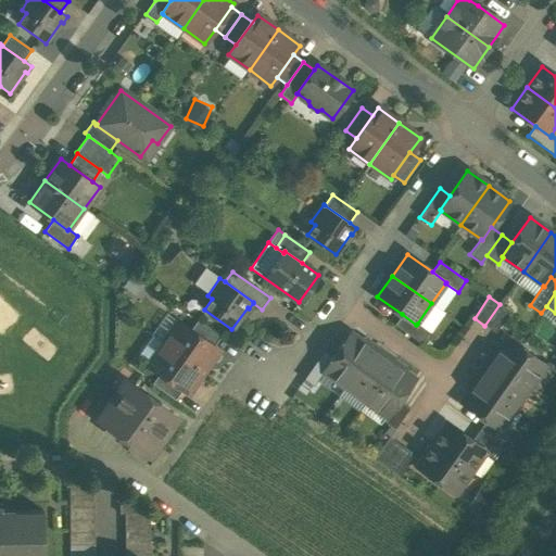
[(500,304),(484,326),(495,333),(510,312),(500,304)]
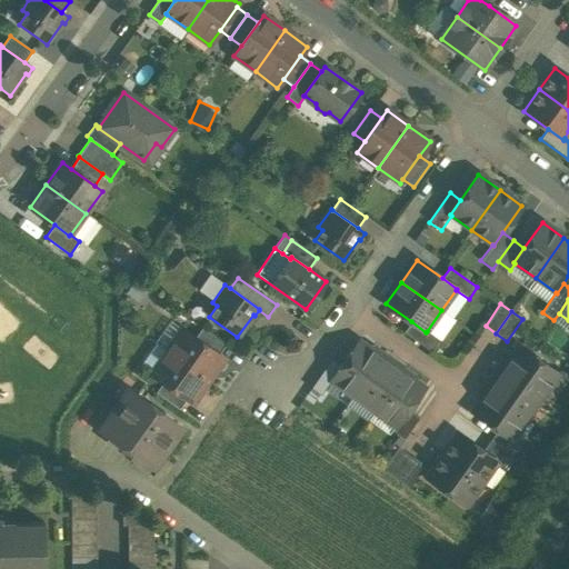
[(426,332),(411,321),(403,332),(430,352),(439,340),(427,331),(426,332)]
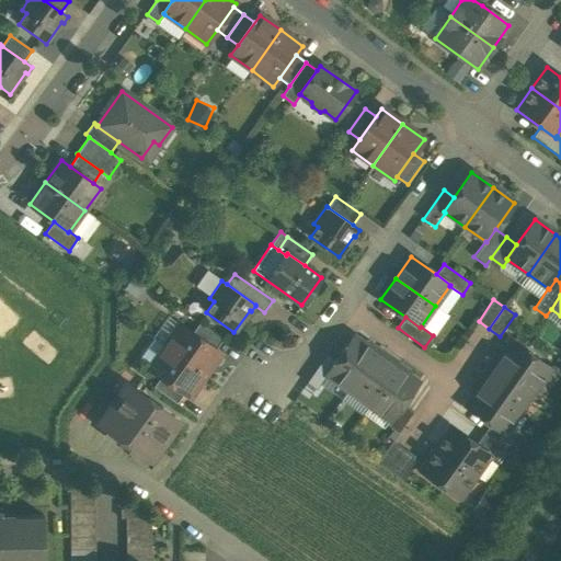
[(222,340),(199,323),(192,334),(215,351),(222,340)]
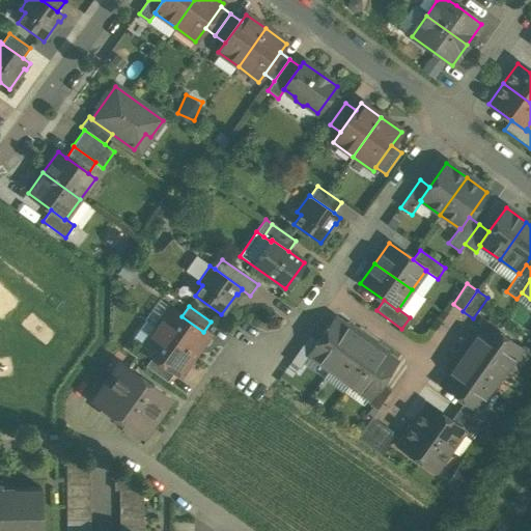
[(182,316),(170,308),(156,328),(194,356),(208,335),(203,332),(182,316)]
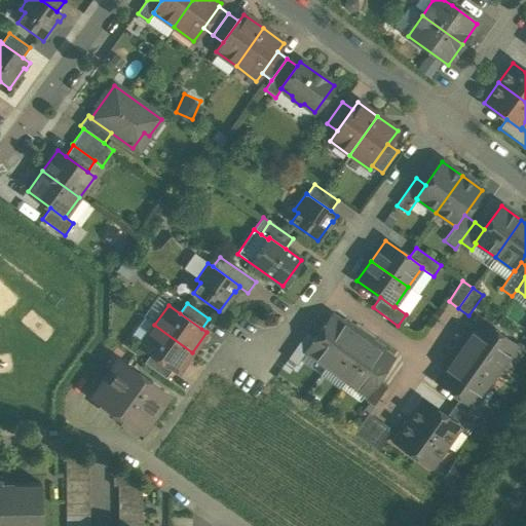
[(315,338),(306,351),(307,352),(326,366),(351,330),(332,315),(315,338)]
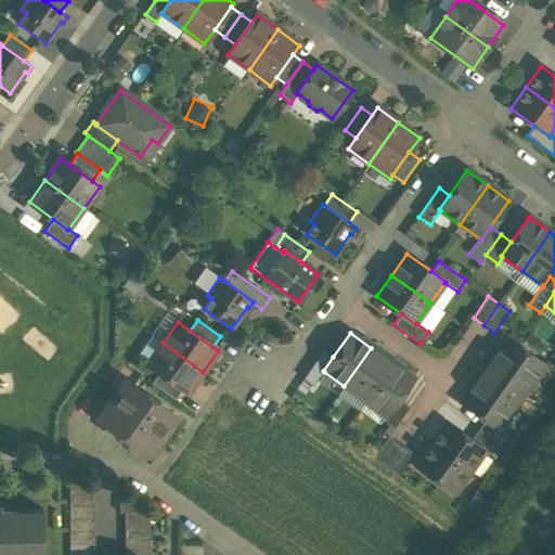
[(544,365),(506,338),(491,359),(529,386),(544,365)]
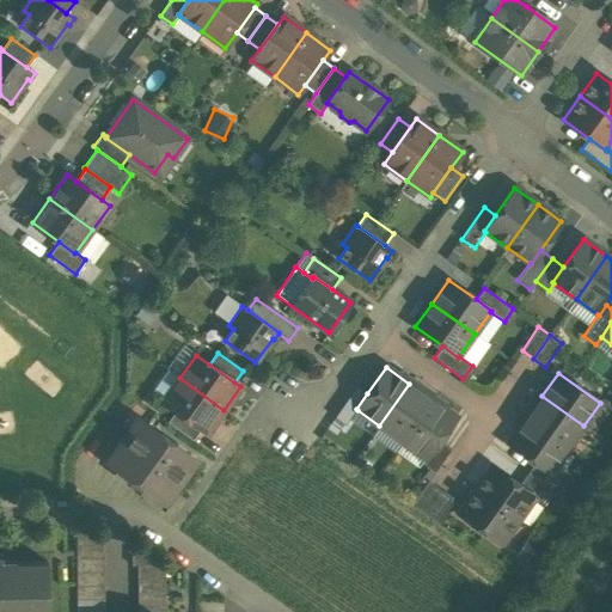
[(224,410),(179,378),(163,402),(176,411),(201,429),(207,433),(224,410)]
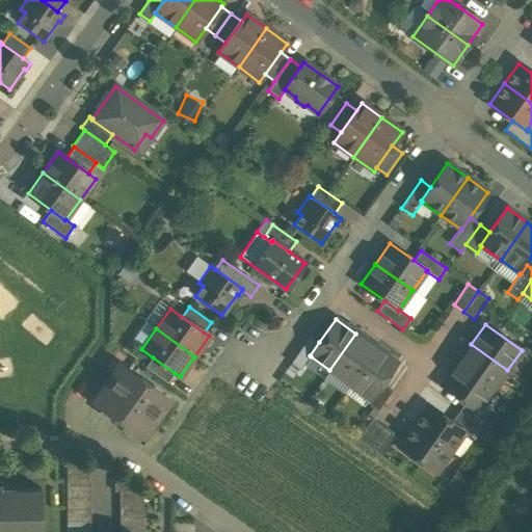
[(355,334),(329,370),(350,384),(376,348),(355,334)]
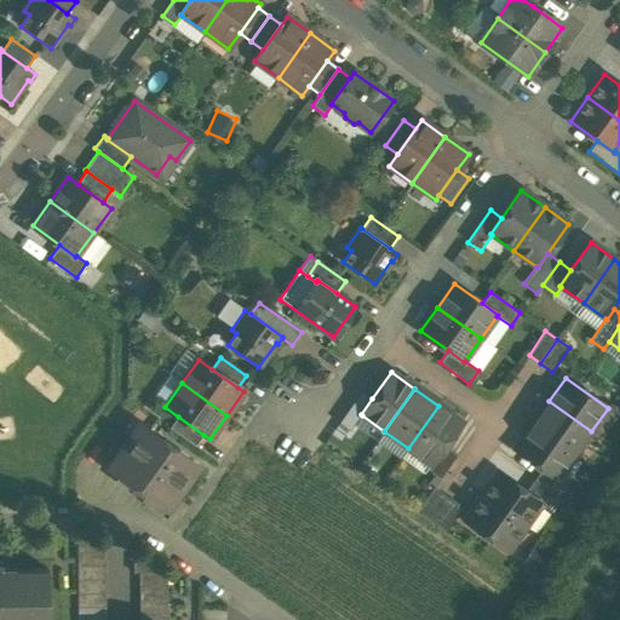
[(361,391),(339,423),(350,431),(362,415),(361,414),(372,399),(361,391)]
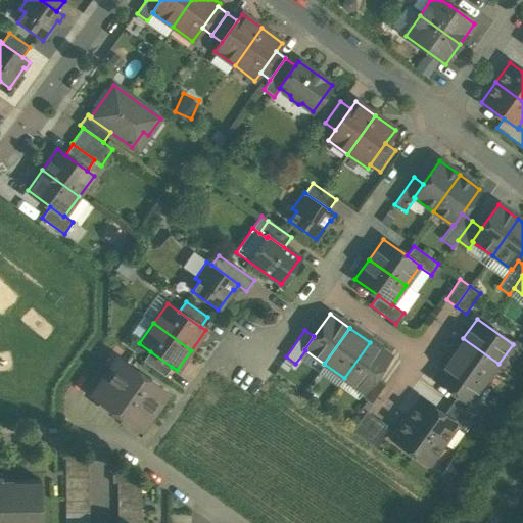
[(498,364),(463,338),(448,359),(484,384),(498,364)]
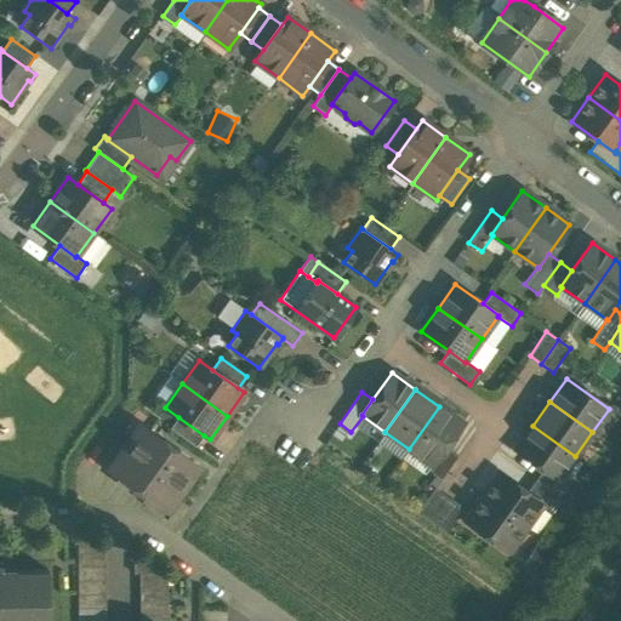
[(439,406),(409,449),(432,466),(433,466),(446,448),(462,423),(439,406)]
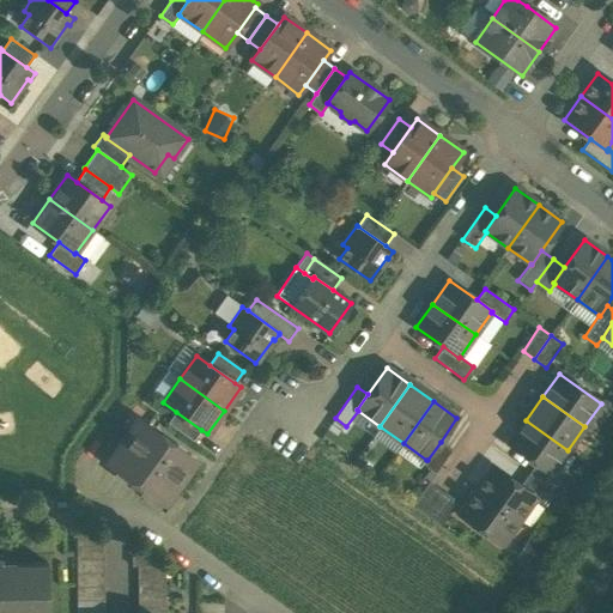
[(201,430),(176,412),(168,423),(193,442),(201,430)]
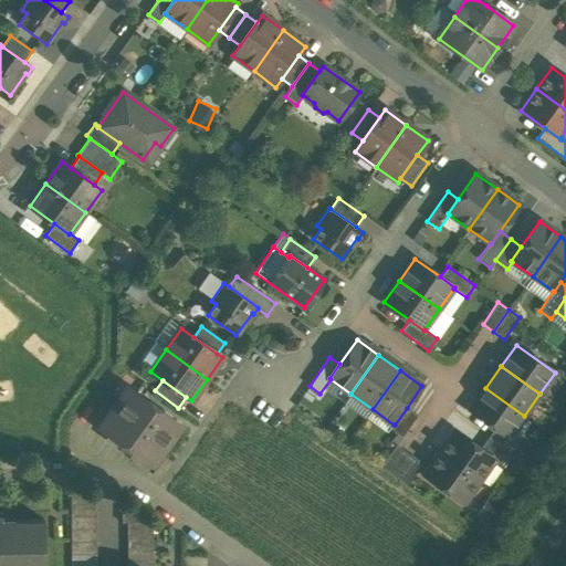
[(181,426),(127,387),(100,427),(153,465),(181,426)]
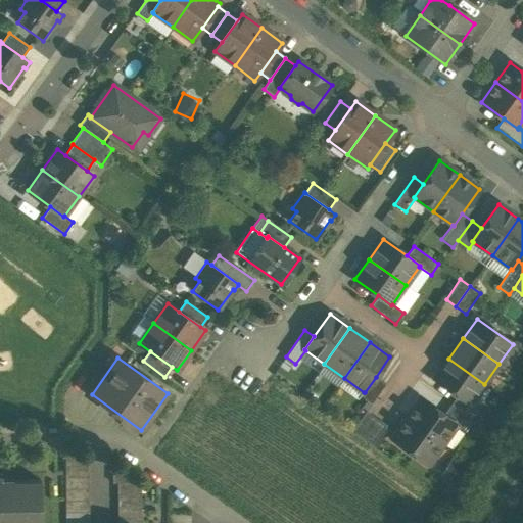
[(484,384),(448,359),(434,379),(458,395),(470,403),(471,403),(484,384)]
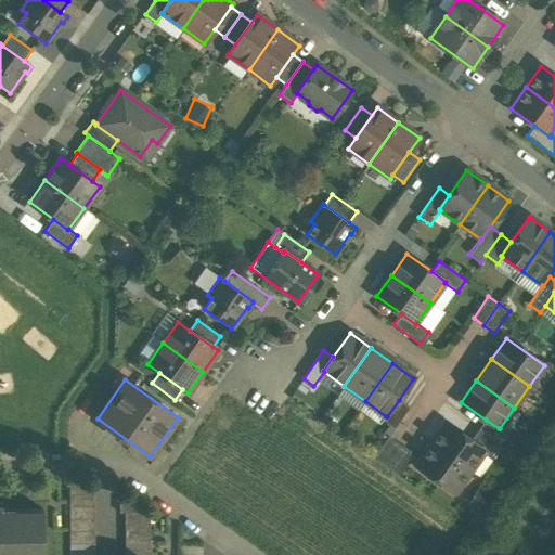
[(399,400),(387,416),(386,416),(383,421),(394,428),(409,408),(399,400)]
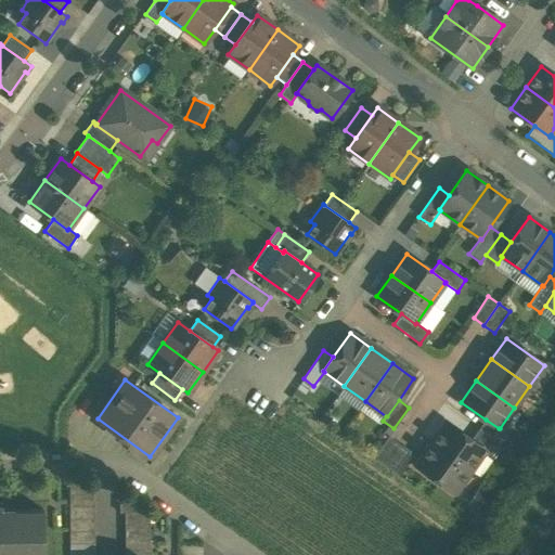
[(499,428),(486,420),(478,430),(500,444),(507,434),(500,428),(499,428)]
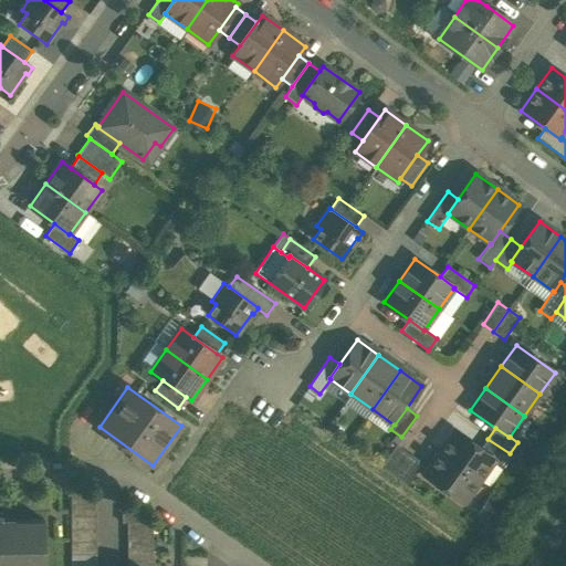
[(480,449),(454,431),(439,453),(479,481),(493,461),(494,459),(480,449)]
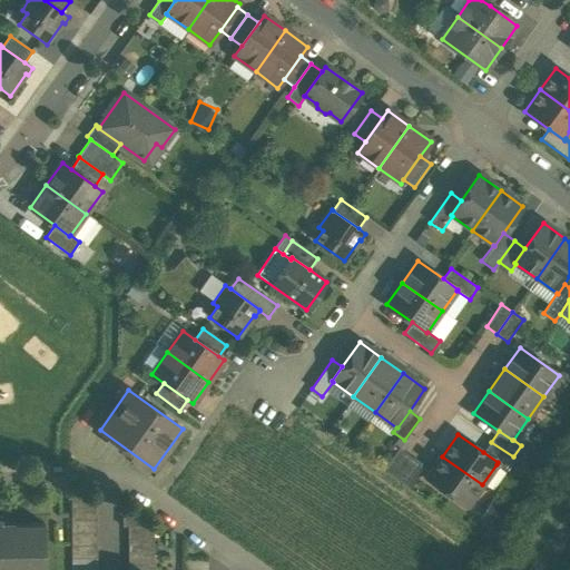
[(513,457),(491,442),(483,452),(498,462),(497,464),(504,469),(513,457)]
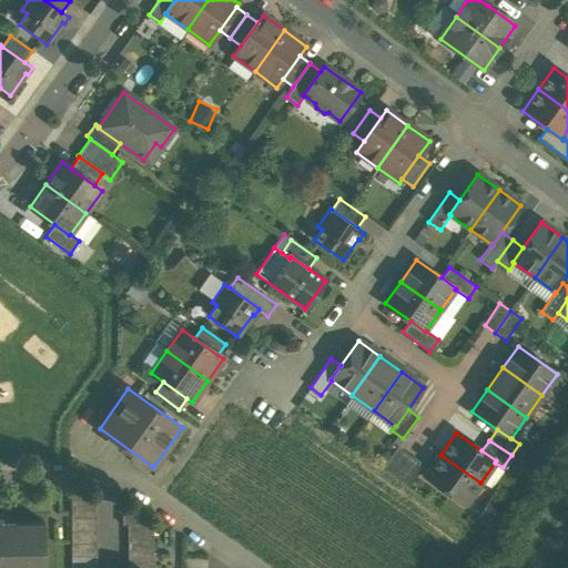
[(397,447),(382,468),(393,476),(408,455),(397,447)]
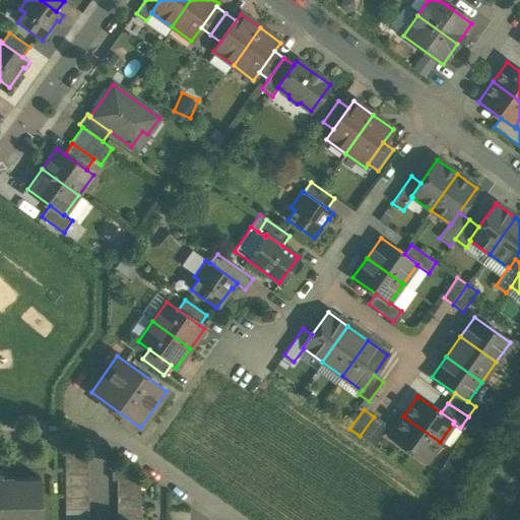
[(374,416),(360,436),(370,443),(384,424),(374,416)]
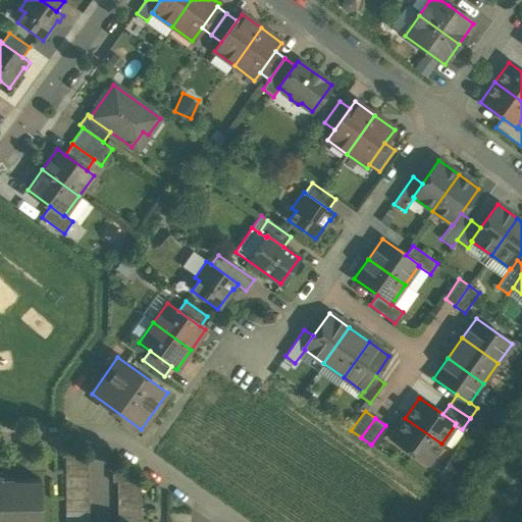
[(441,444),(405,418),(390,437),(427,464),(441,444)]
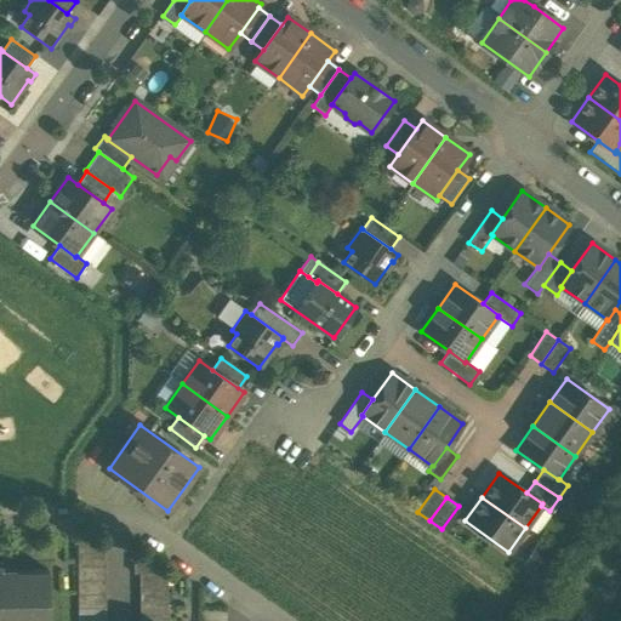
[(106,620),(106,540),(78,540),(78,620),(106,620)]
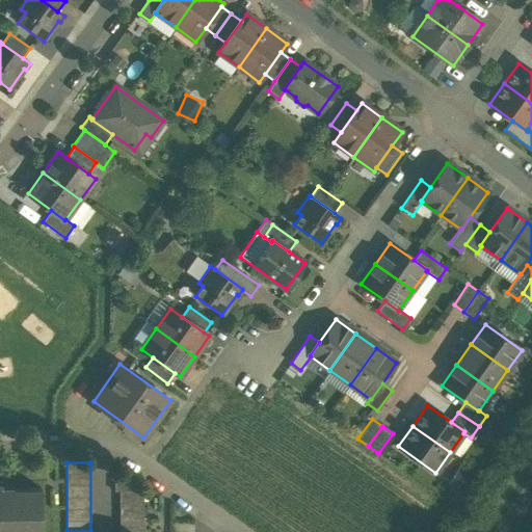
[(138,480),(114,480),(114,493),(118,491),(138,491),(138,480)]
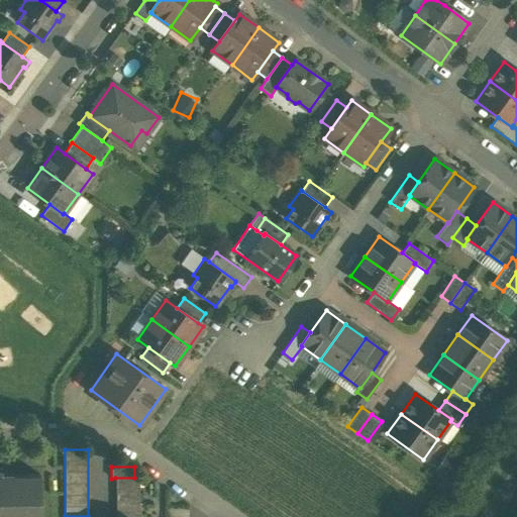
[(39,516),(39,475),(12,475),(12,474),(1,474),(1,470),(0,470),(0,516),(39,516)]
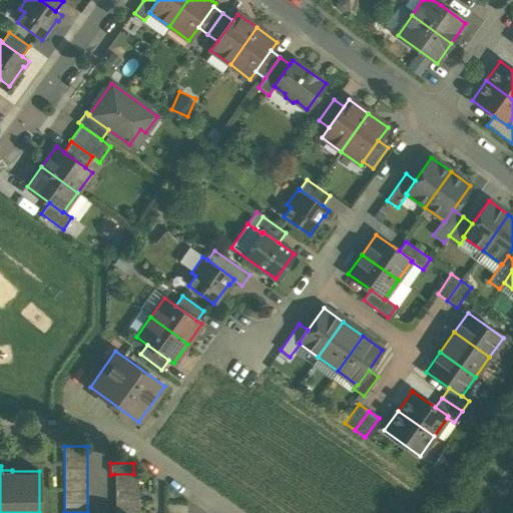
[(133,474),(114,474),(115,512),(138,512),(138,474),(133,474)]
